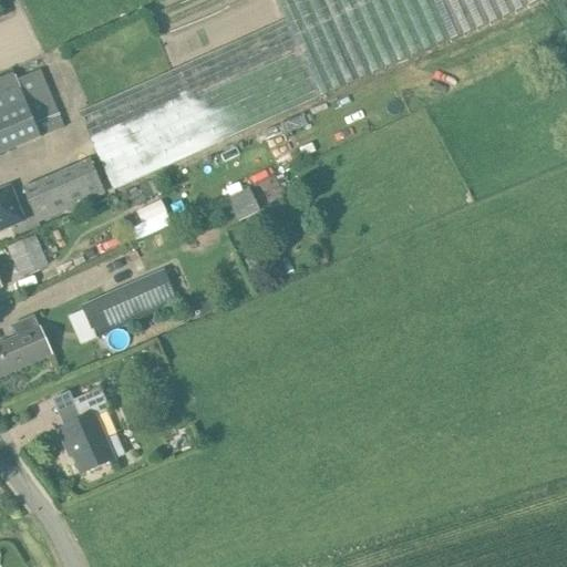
[(78,112),(113,191),(320,96),(542,1),(540,0),(276,0),(286,20),(78,112)]
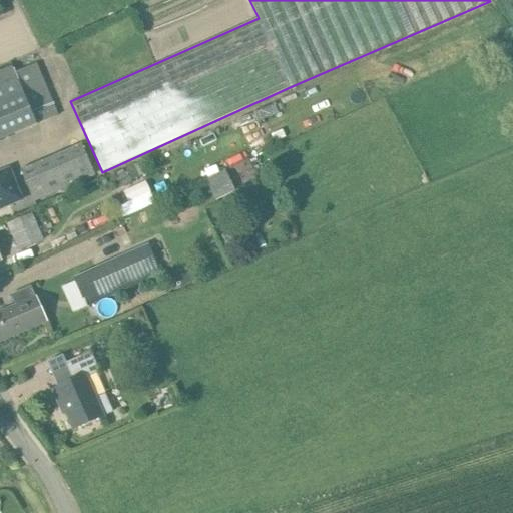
[(0,70),(0,141),(37,126),(37,125),(58,116),(36,63),(15,73),(12,65),(0,70)]
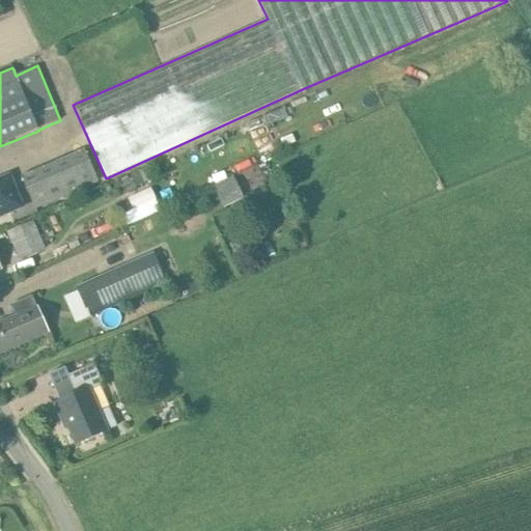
[(34,210),(98,184),(84,150),(21,176),(34,210)]
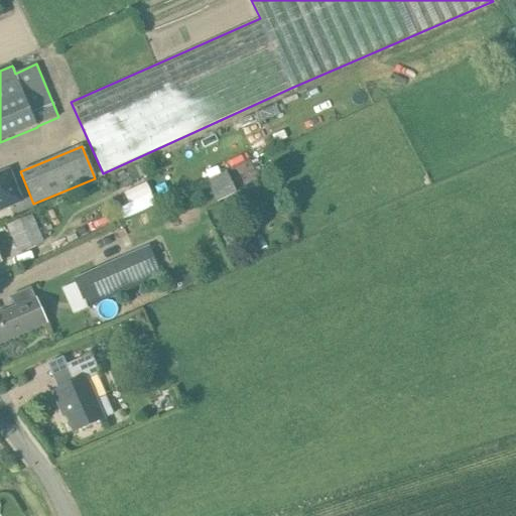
[(0,174),(0,209),(20,201),(8,171),(0,174)]
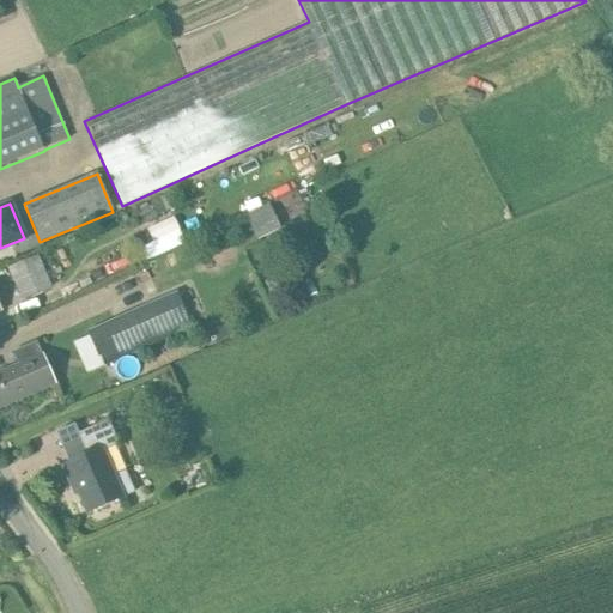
[(53,289),(38,258),(38,256),(8,269),(23,302),(53,289)]
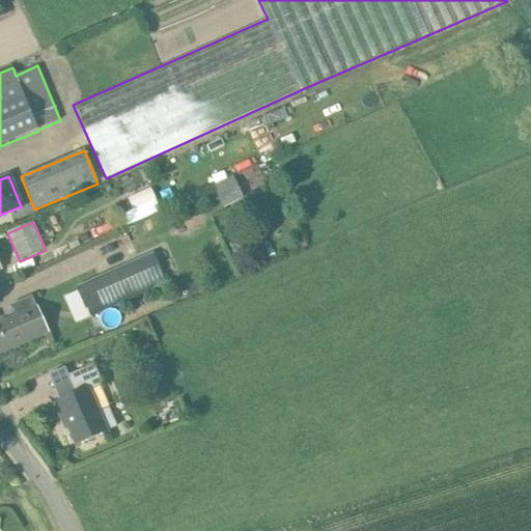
[(88,318),(167,284),(154,253),(75,287),(88,318)]
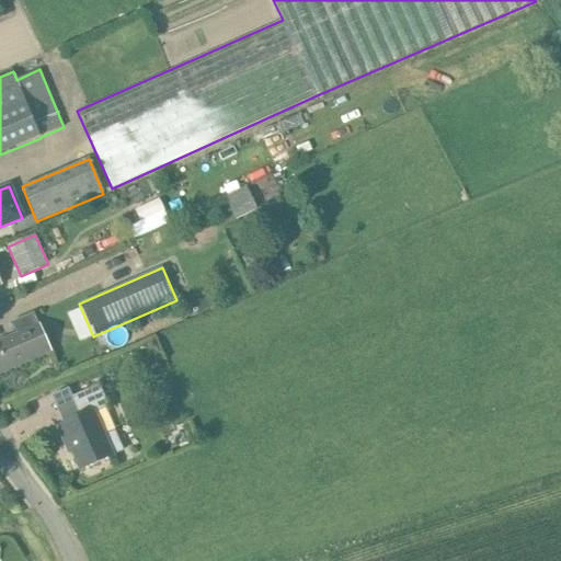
[(0,342),(0,371),(31,359),(50,351),(34,312),(11,323),(15,335),(0,342)]
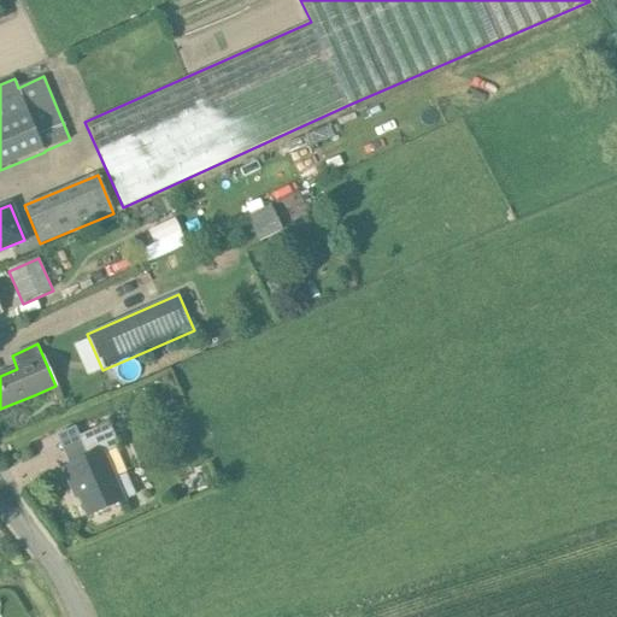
[(75,488),(88,517),(124,501),(124,500),(135,495),(125,475),(115,480),(104,453),(119,447),(110,424),(78,438),(88,458),(63,469),(72,489),(75,488)]
